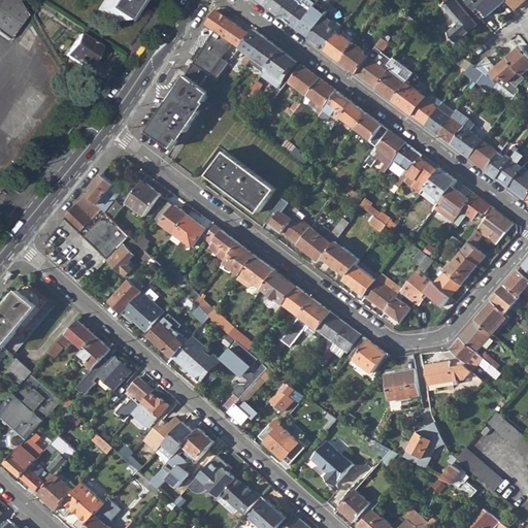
[(17,2),(13,0),(0,0),(0,35),(7,40),(26,17),(17,2)]
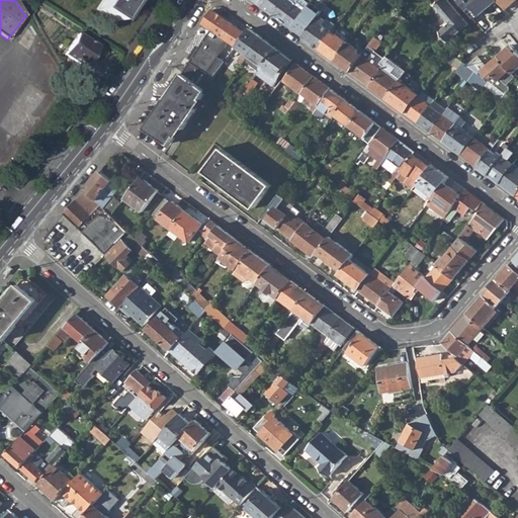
[(102,0),(96,10),(114,21),(128,0),(102,0)]
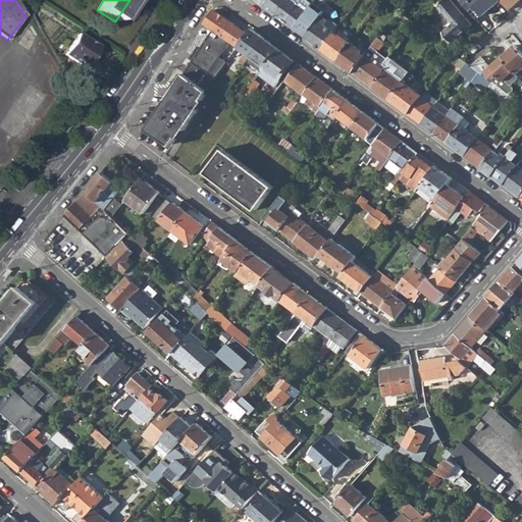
[(285,0),(266,0),(262,6),(274,15),(285,0)]
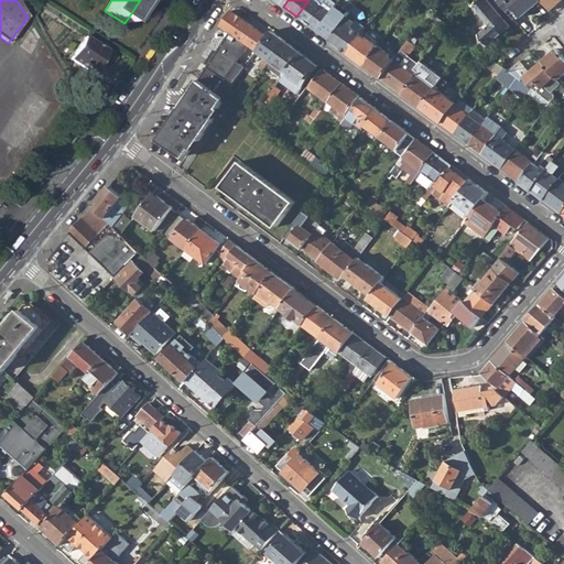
[(336,4),(329,0),(308,0),(296,17),(316,31),(331,12),(336,4)]
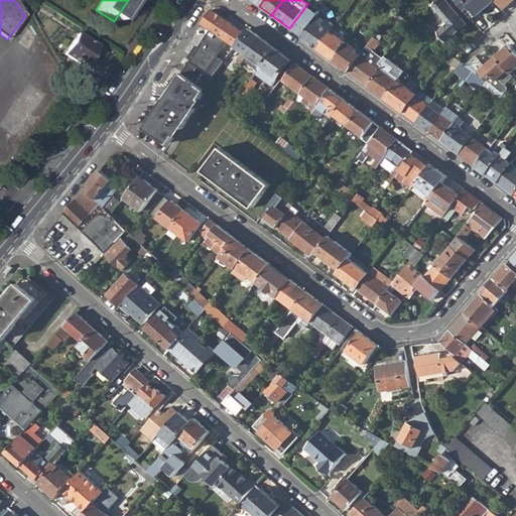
[(432,39),(439,47),(465,25),(443,0),(430,0),(429,2),(446,23),(436,32),(437,34),(432,39)]
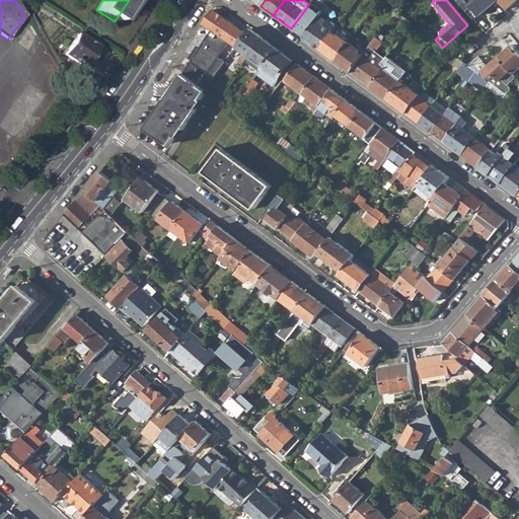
[(459,0),(457,2),(466,12),(471,7),(479,15),(497,1),(495,0),(459,0)]
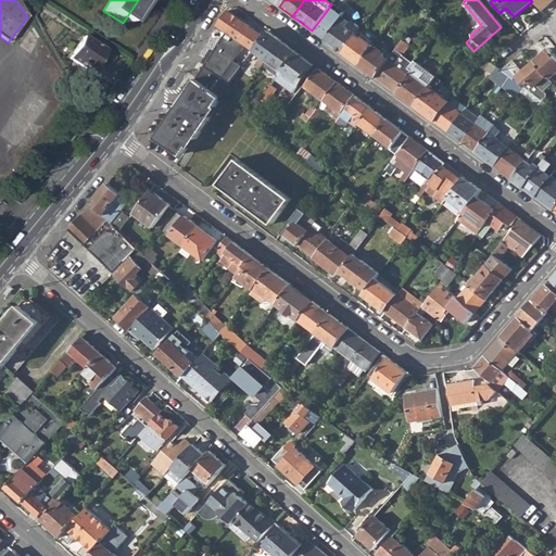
[(530,0),(532,1),(540,11),(553,0),(530,0)]
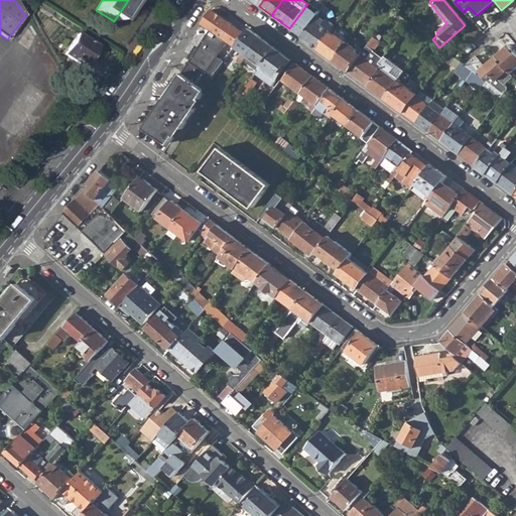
[(227,42),(234,47),(244,34),(211,11),(209,13),(208,16),(203,23),(202,25),(203,26),(210,31),(181,74),(198,86),(206,73),(220,52),(227,42)]
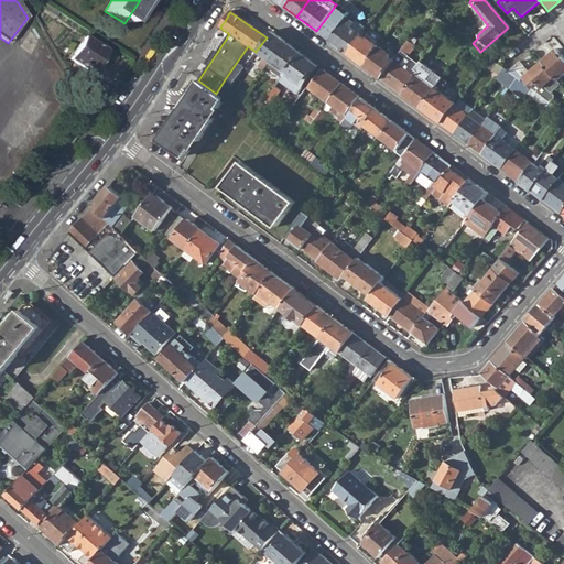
[(343,22),(331,12),(316,31),(328,41),(343,22)]
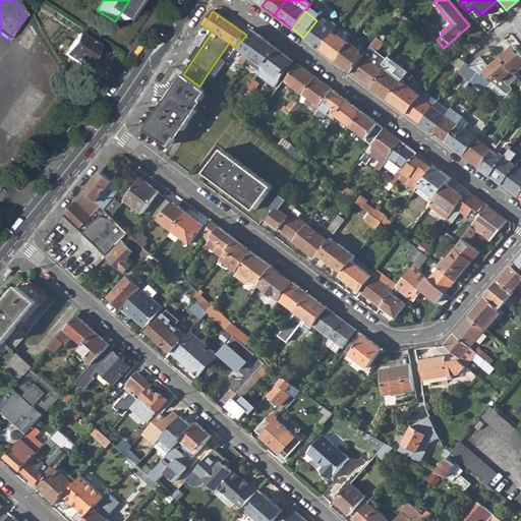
[(393,17),(410,30),(413,25),(397,12),(393,17)]
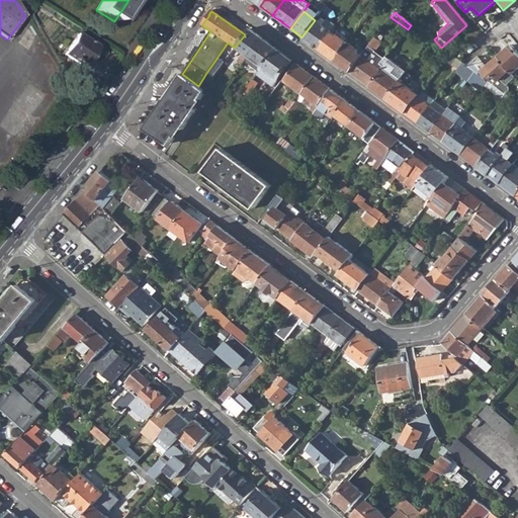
[(334,28),(318,16),(315,20),(301,37),(319,50),(331,33),(334,28)]
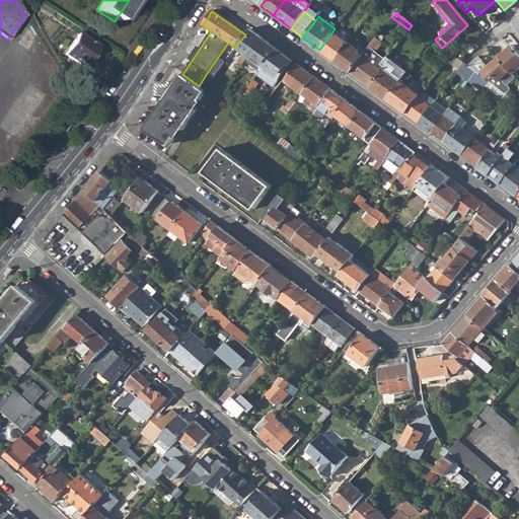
[(237,62),(242,66),(244,63),(263,39),(249,29),(245,34),(235,48),(243,54),(237,62)]
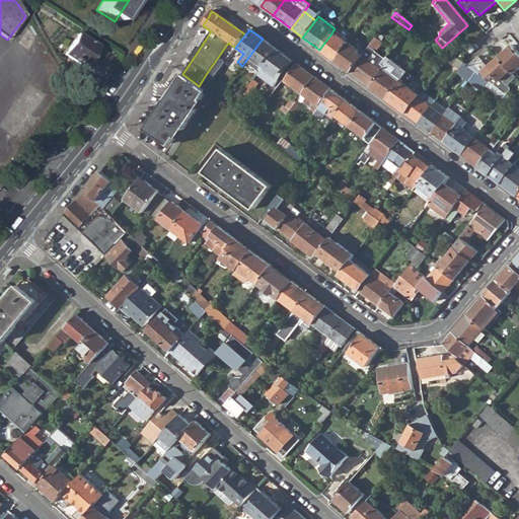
[(78,33),(64,55),(83,68),(97,47),(78,33)]
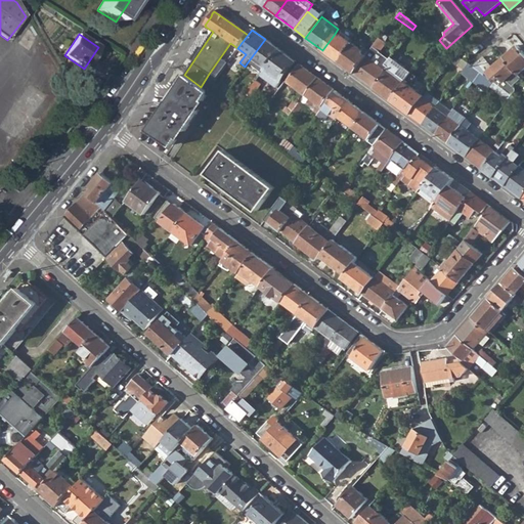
[(339,38),(335,34),(322,50),(338,61),(351,44),(340,36),(339,38)]
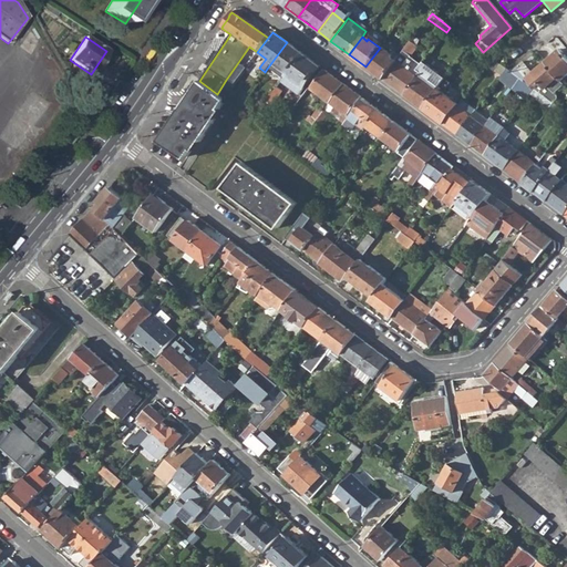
[(267,69),(282,80),(301,53),(287,42),(267,69)]
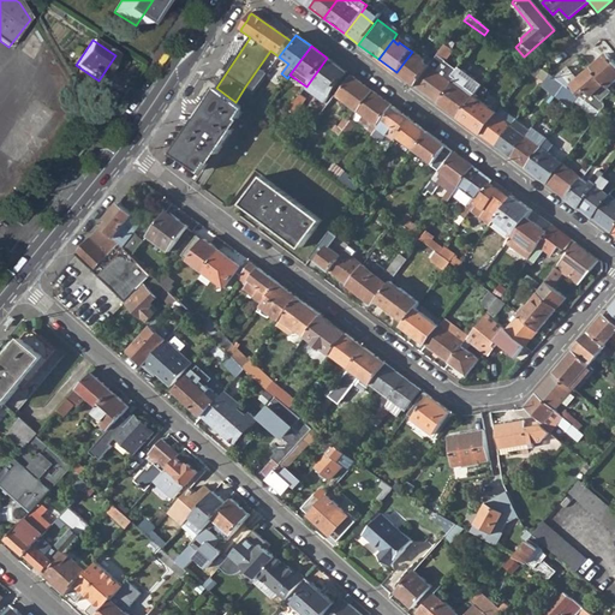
[(453,52),(445,46),(433,61),(415,85),(437,103),(455,79),(452,77),(455,72),(445,63),(453,52)]
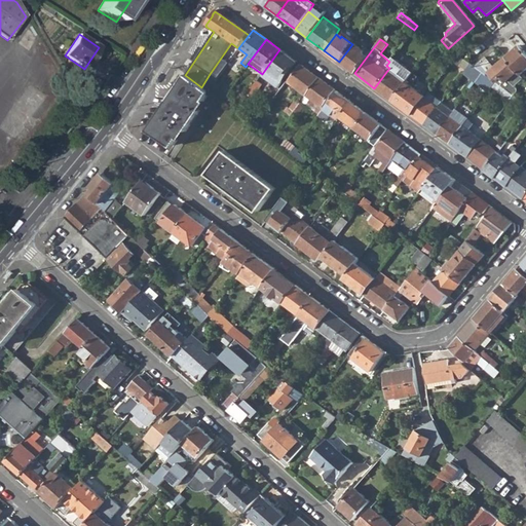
[(362,50),(352,44),(339,62),(354,73),(370,52),(364,48),(362,50)]
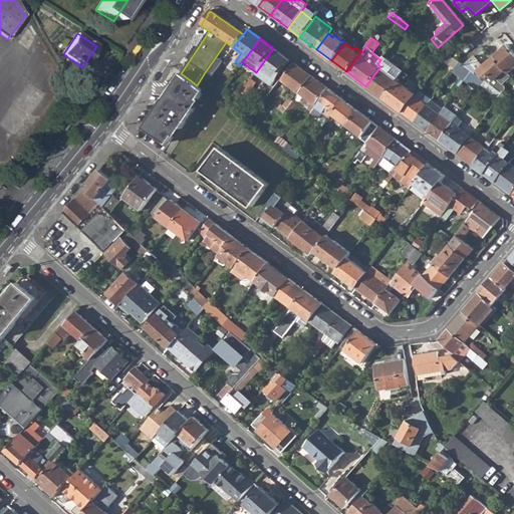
[(513,54),(506,46),(493,57),(508,74),(511,77),(513,79),(513,54)]
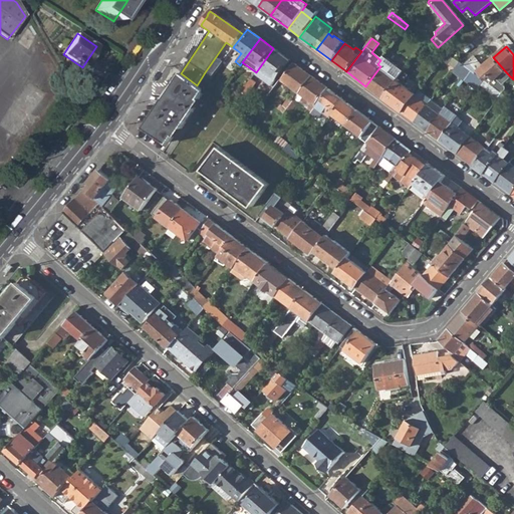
[(274,81),(289,61),(273,48),(256,72),(241,91),(246,95),(261,76),(260,75),(262,72),(274,81)]
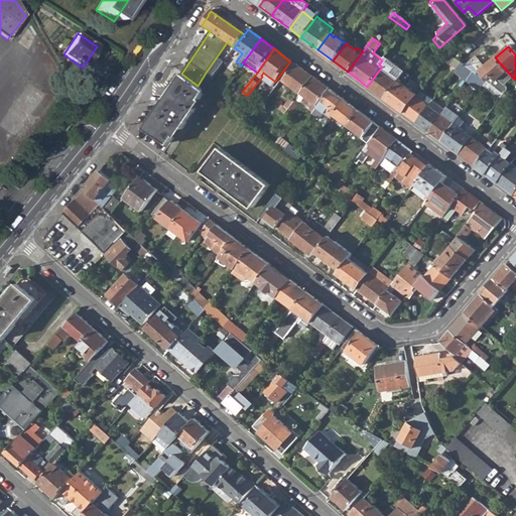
[(206,73),(212,77),(227,57),(220,52),(206,73)]
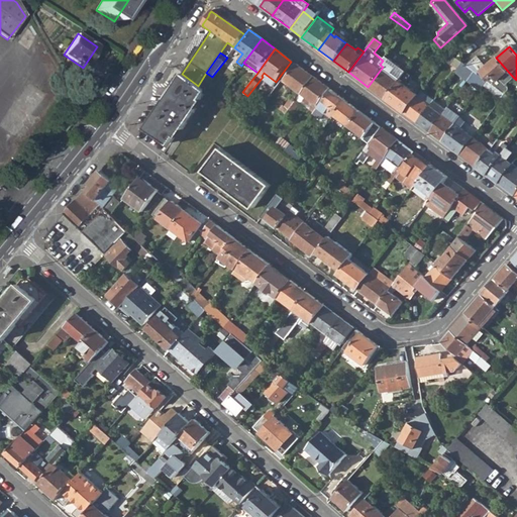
[(451,63),(457,67),(460,63),(448,54),(444,60),(450,65),(451,63)]
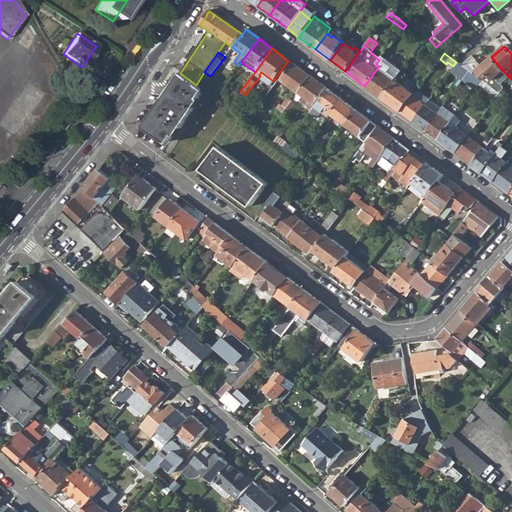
[(401,71),(382,57),(379,60),(376,64),(379,66),(364,86),(380,98),(394,80),(401,71)]
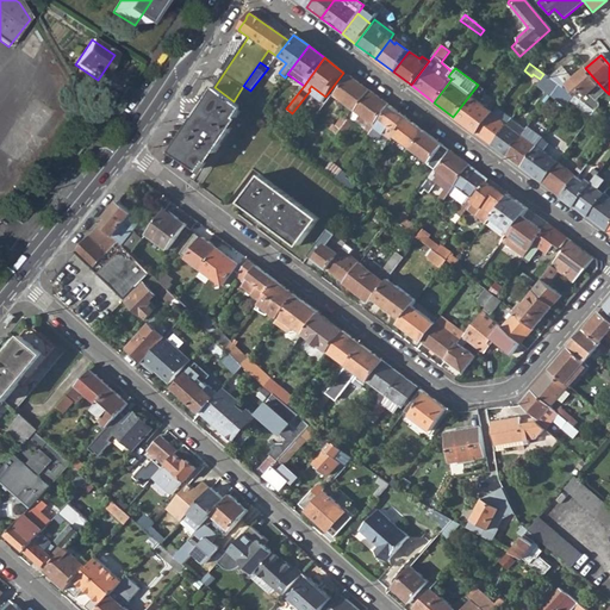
[(559,86),(562,88),(572,79),(562,68),(551,79),(559,86)]
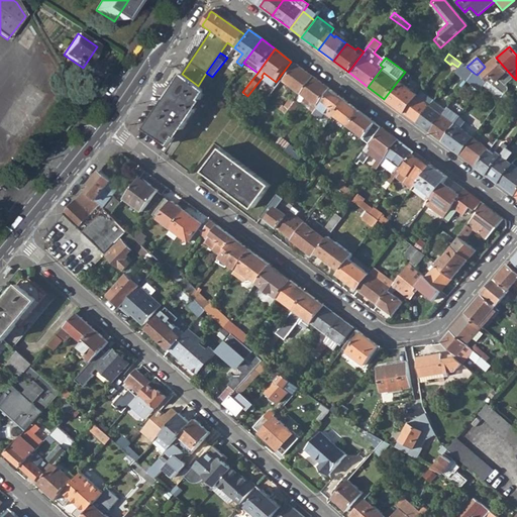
[(505,86),(514,78),(511,75),(496,58),(485,67),(477,75),(486,81),(504,94),(504,95),(508,90),(507,88),(505,86)]
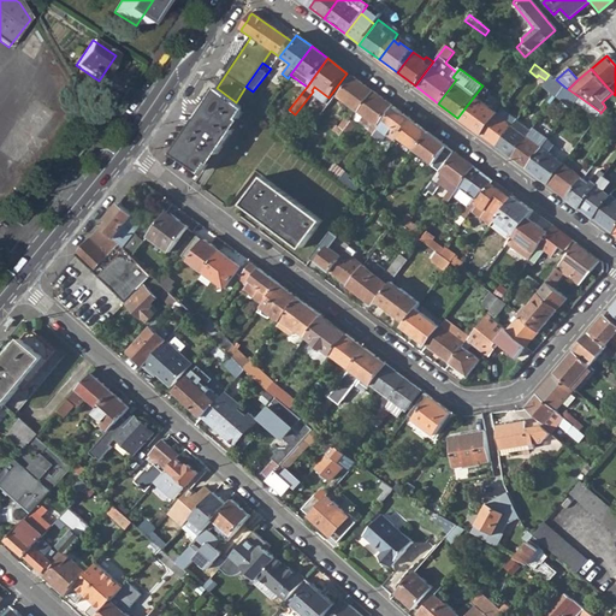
[(540,87),(556,98),(564,87),(556,80),(549,75),(545,80),(540,87)]
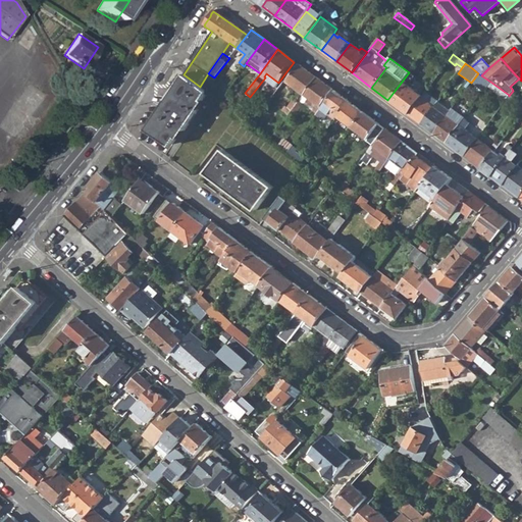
[(285,83),(303,95),(315,79),(299,65),(285,83)]
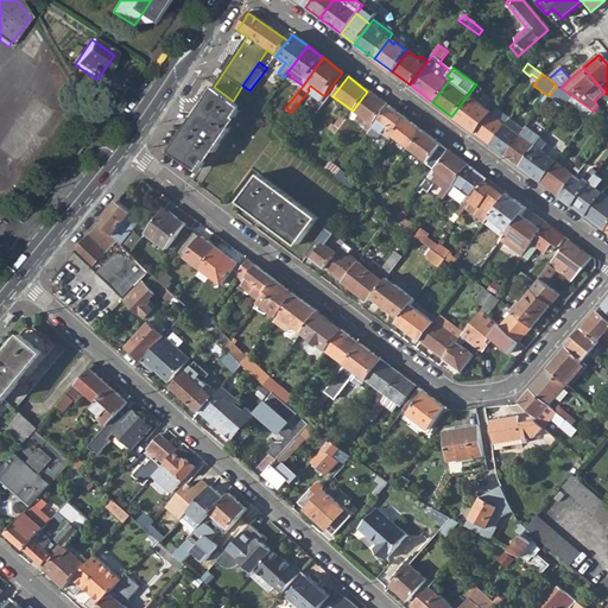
[(549,96),(563,107),(571,95),(561,88),(557,86),(549,96)]
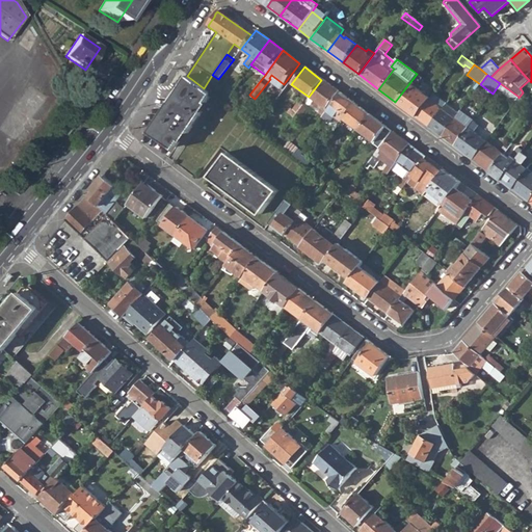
[(200,111),(211,94),(210,92),(204,88),(187,76),(181,85),(180,84),(176,84),(171,90),(173,92),(175,95),(151,131),(175,148),(185,132),(187,134),(202,112),(200,111)]
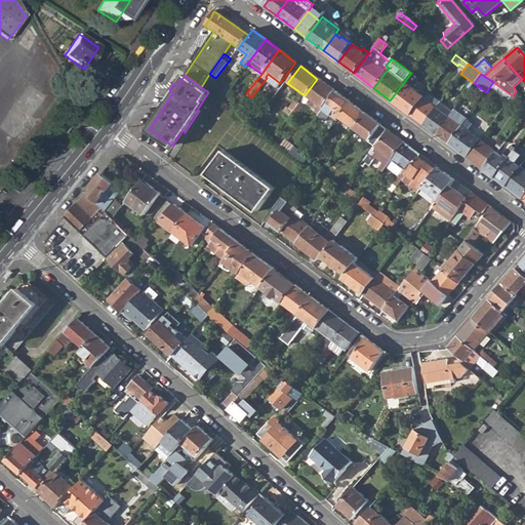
[(317,79),(305,95),(309,99),(307,102),(313,106),(315,103),(320,108),(333,90),(317,79)]
